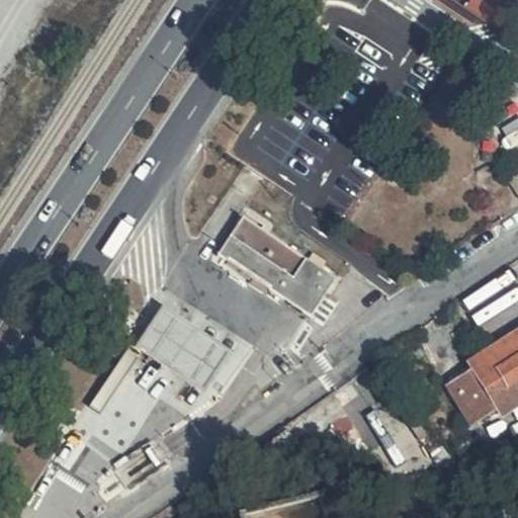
[(516,165),(517,163),(517,117),(491,135),(511,157),(516,165)]
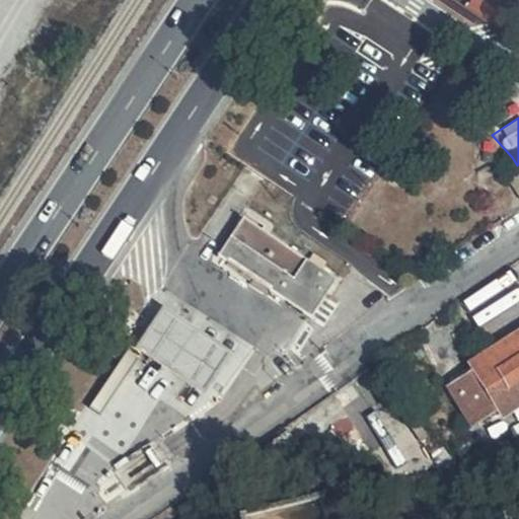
[(518,168),(517,165),(505,173),(518,195),(518,168)]
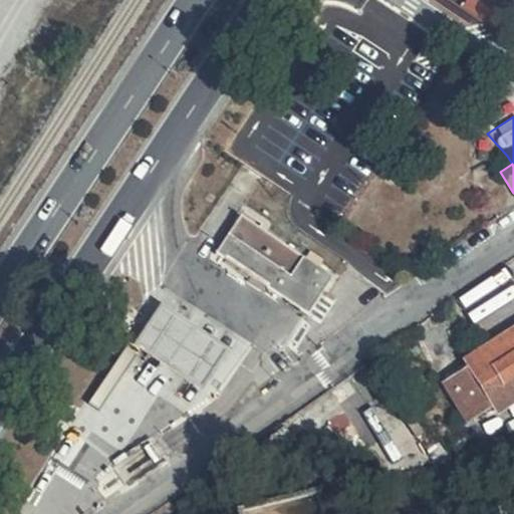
[(331,276),(239,217),(213,255),(304,313),(331,276)]
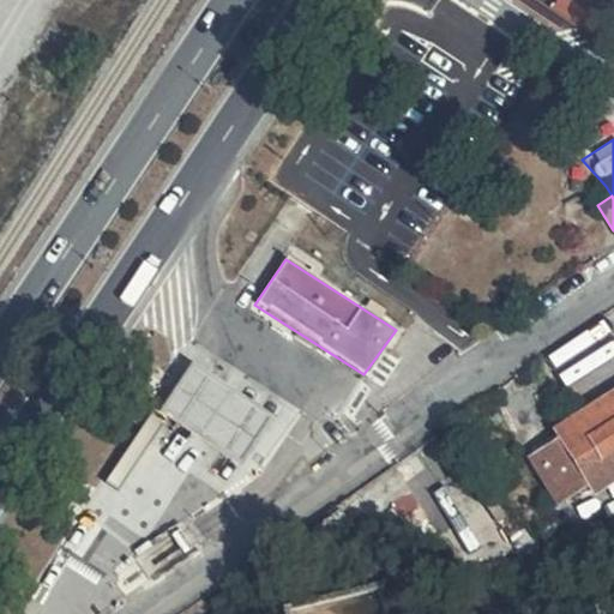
[(220,385),(188,366),(155,413),(186,435),(196,441),(236,468),(272,419),(230,392),(220,385)]
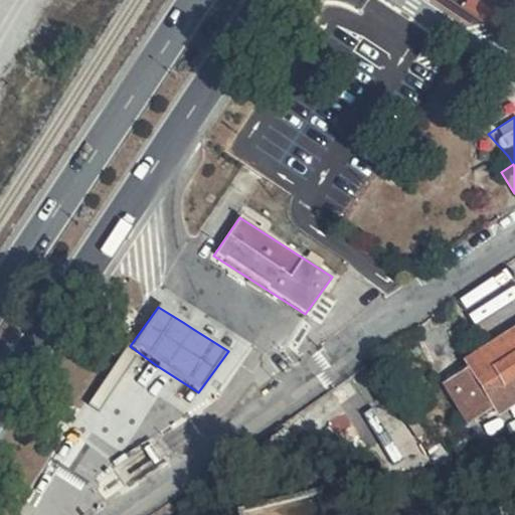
[(514,334),(468,365),(472,374),(451,388),(470,417),(490,401),(499,411),(514,401),(514,334)]
